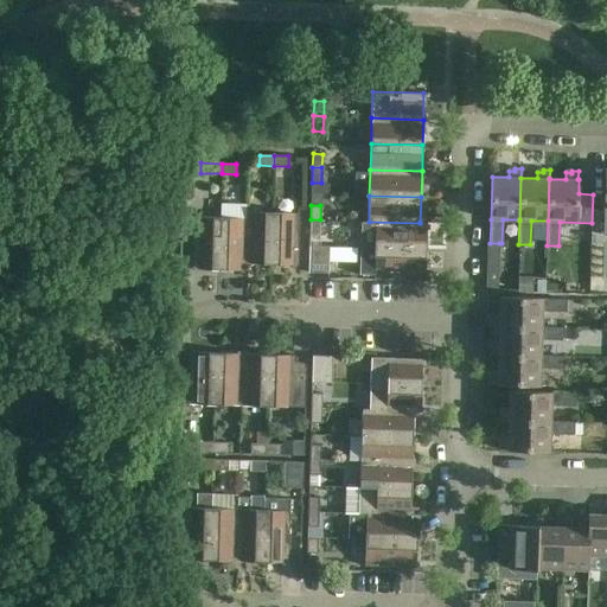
[(244,263),(246,263),(270,264),(273,212),(246,211),(246,218),(244,263)]
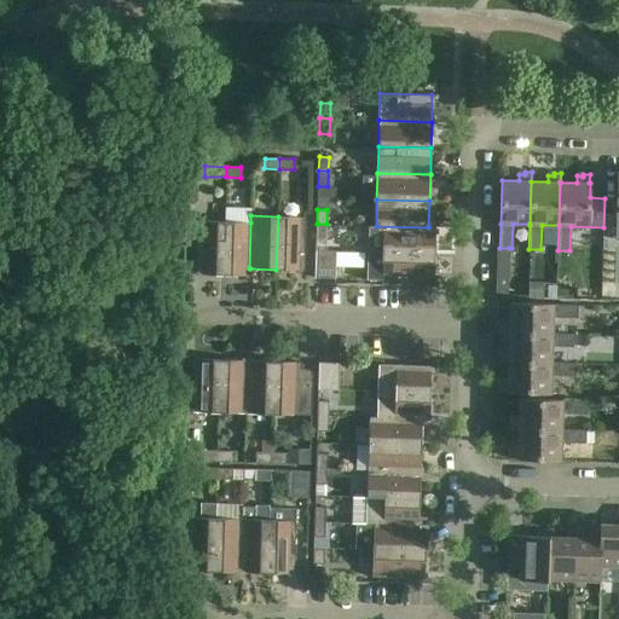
[(278,217),(276,270),(304,271),(305,218),(278,217)]
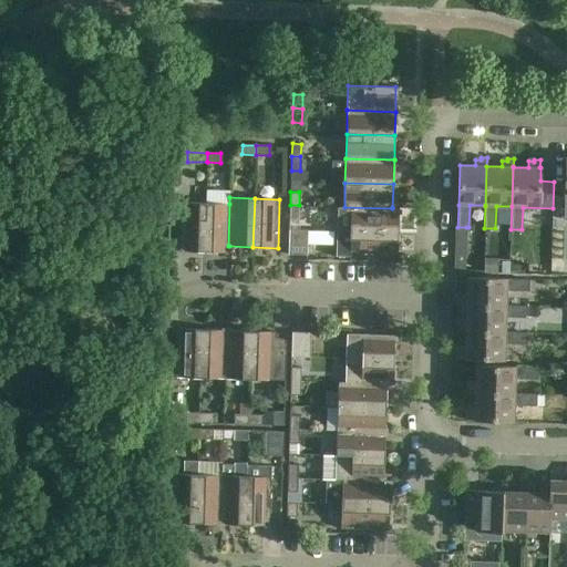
[(178,251),(204,251),(205,204),(181,203),(178,251)]
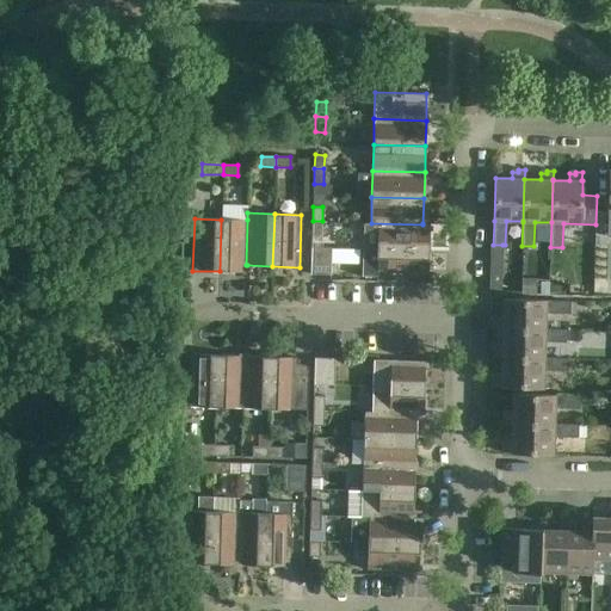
[(247,220),(221,220),(220,271),(247,272),(247,265),(246,265),(247,220)]
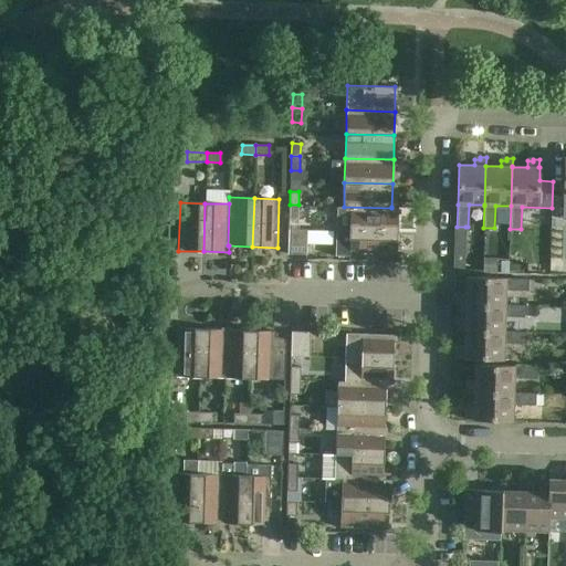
[(299,205),(290,205),(289,219),(297,219),(299,205)]
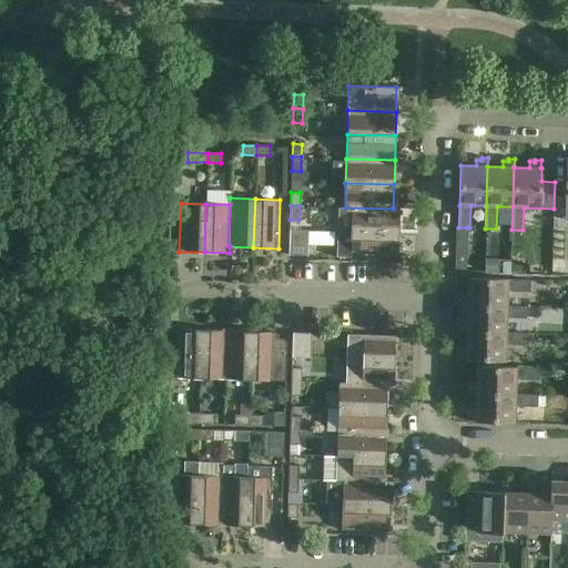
[(393,209),(345,208),(337,208),(337,232),(338,232),(351,232),(399,233),(399,209),(393,208),(393,209)]
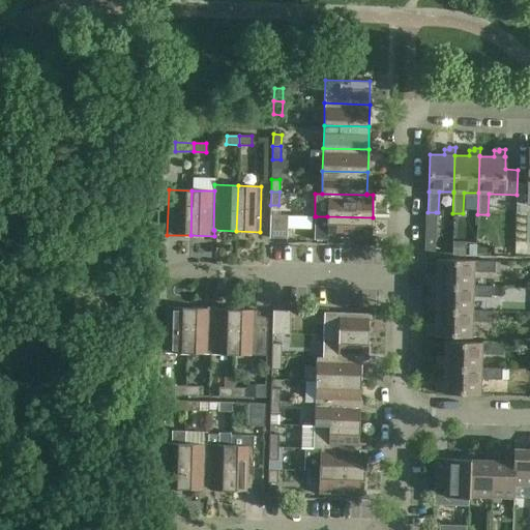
[(436,212),(428,212),(425,212),(424,231),(436,231),(436,212)]
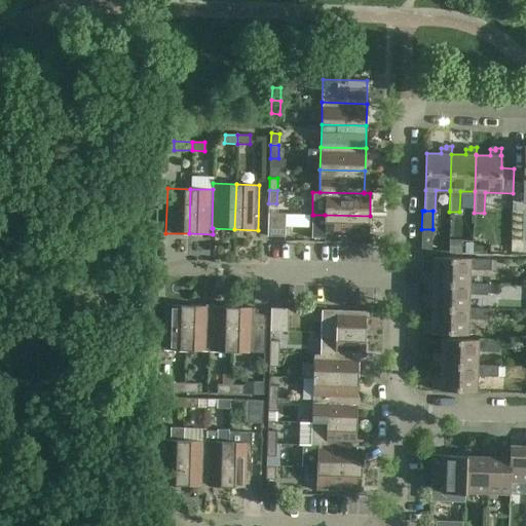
[(285,214),(268,214),(267,235),(284,236),(285,214)]
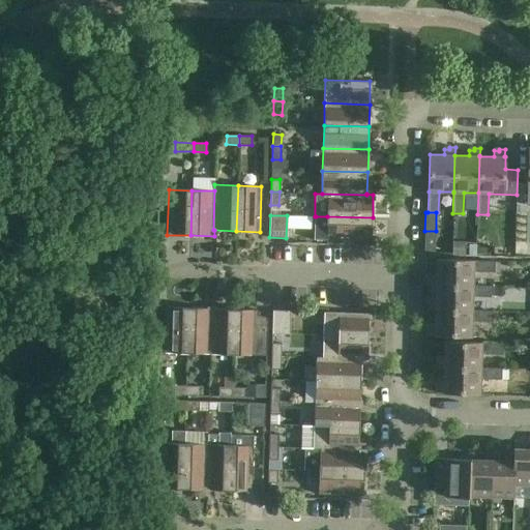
[(327,216),(316,216),(315,239),(372,241),(373,217),(327,216)]
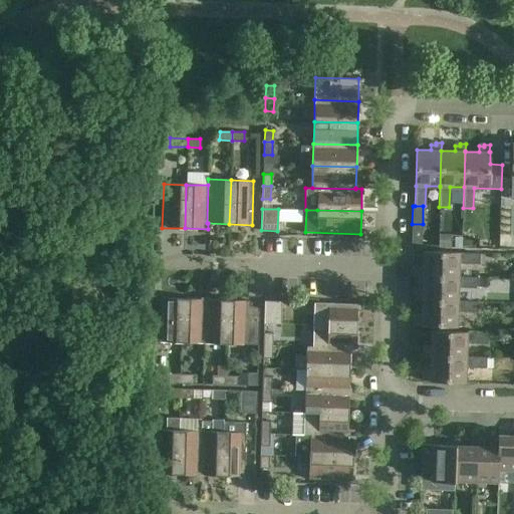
[(415,277),(423,277),(459,278),(459,264),(479,265),(480,255),(459,254),(460,253),(424,252),(423,266),(418,266),(417,272),(415,271),(415,277)]
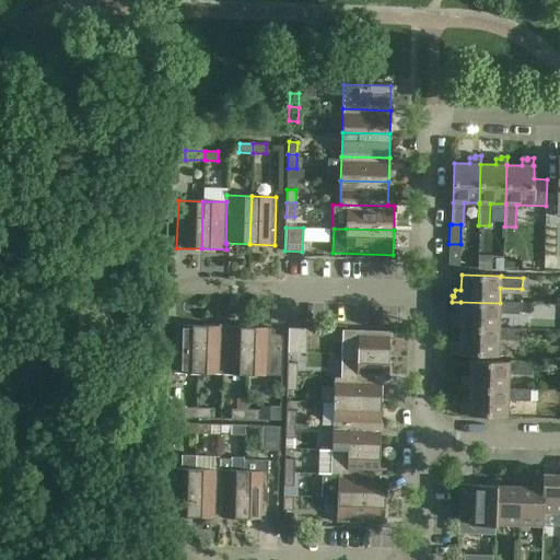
[(499,329),(499,314),(522,315),(522,304),(500,303),(461,302),(459,317),(454,316),(454,323),(451,323),(451,328),(459,328),(499,329)]
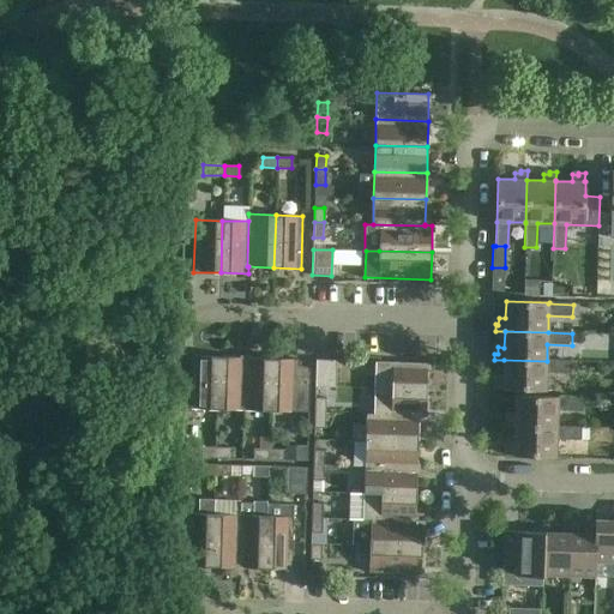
[(217,409),(218,356),(192,355),(190,408),(217,409)]
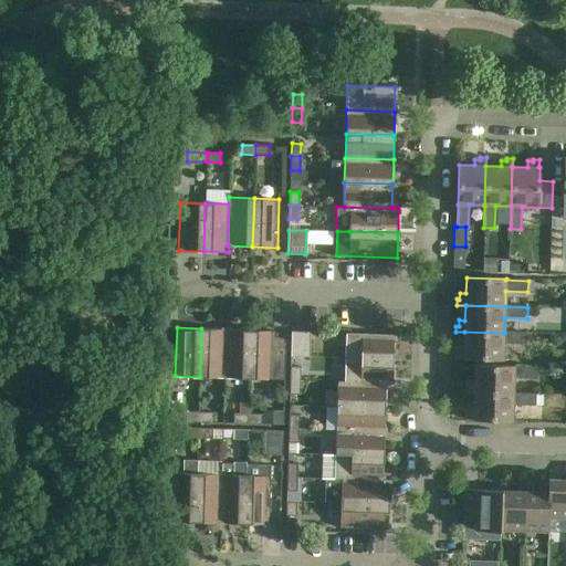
[(224,377),(226,329),(201,328),(200,377),(224,377)]
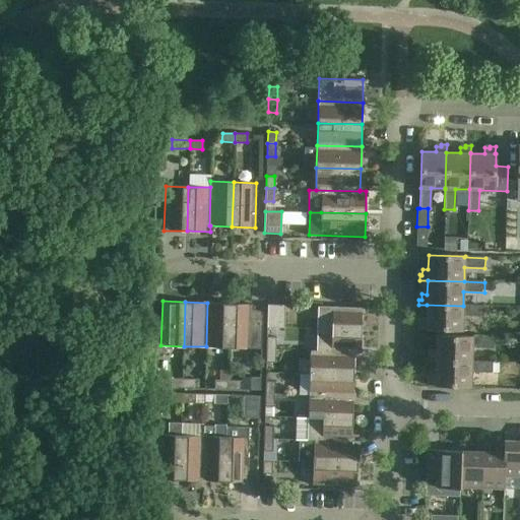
[(230,303),(207,303),(206,346),(229,347),(230,303)]
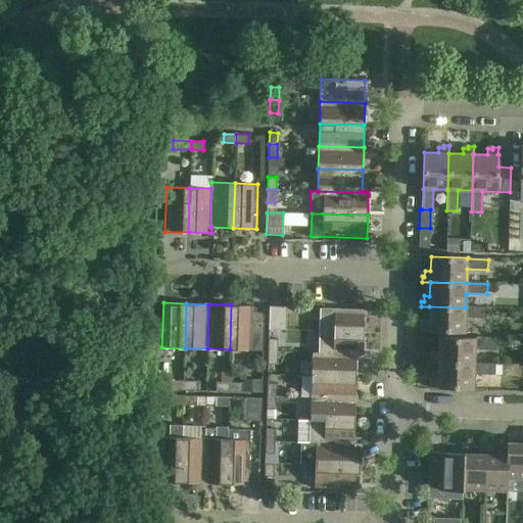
[(253,305),(231,304),(230,349),(252,350),(263,350),(264,316),(253,316),(253,305)]
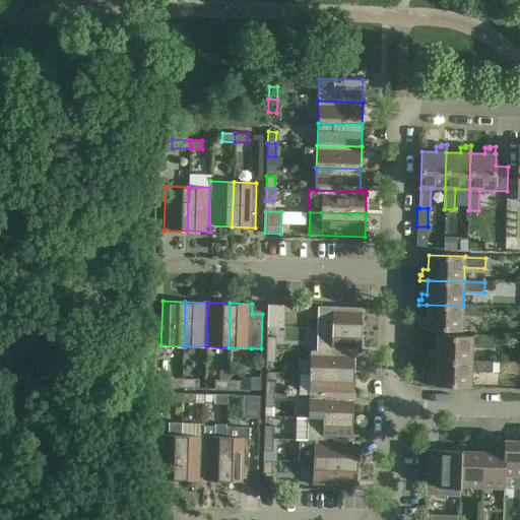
[(284,306),(268,305),(267,327),(283,328),(284,306)]
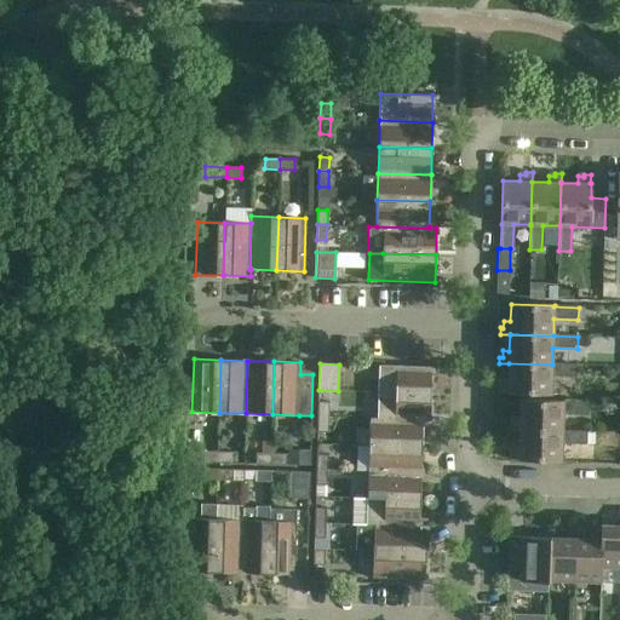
[(577,366),(552,365),(509,363),(507,380),(501,379),(501,386),(499,386),(498,392),(507,392),(551,395),(551,377),(577,378),(577,366)]
